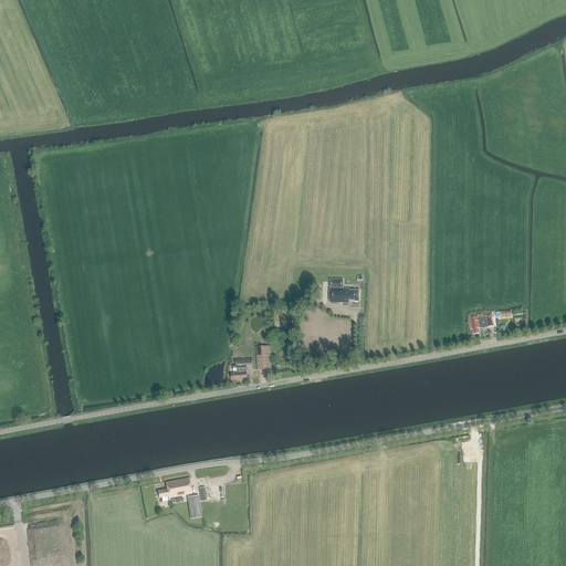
[(359,302),(359,291),(348,291),(348,289),(343,289),(343,280),(329,280),(329,303),(348,303),(348,302),(359,302)]
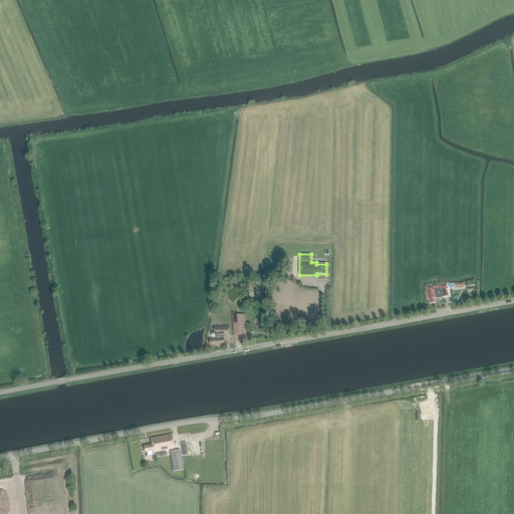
[(446,290),(447,289),(446,285),(426,287),(428,299),(429,299),(430,304),(435,303),(434,297),(436,297),(435,293),(442,292),(443,297),(448,296),(447,291),(446,291),(446,290)]
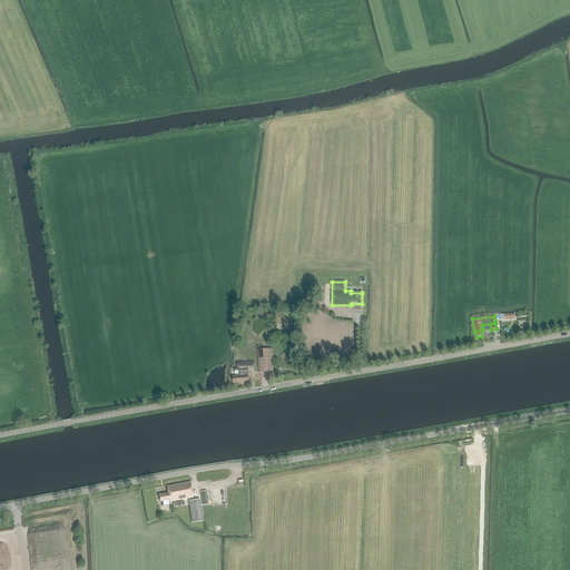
[(273,349),(257,350),(258,373),(274,372),(273,349)]
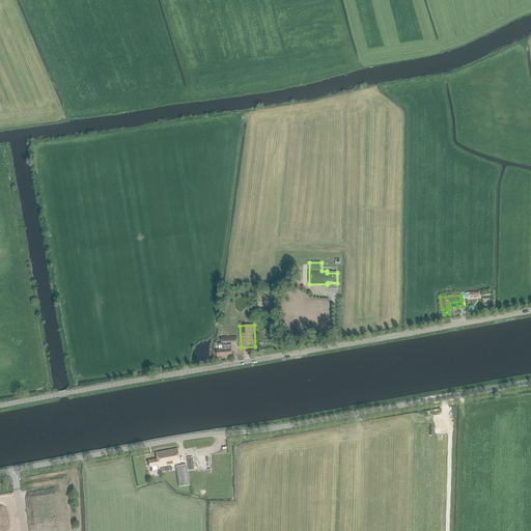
[(231,350),(230,343),(236,343),(236,337),(236,336),(221,338),(221,342),(221,343),(218,343),(219,351),(216,351),(217,357),(224,357),(224,358),(232,357),(231,350)]
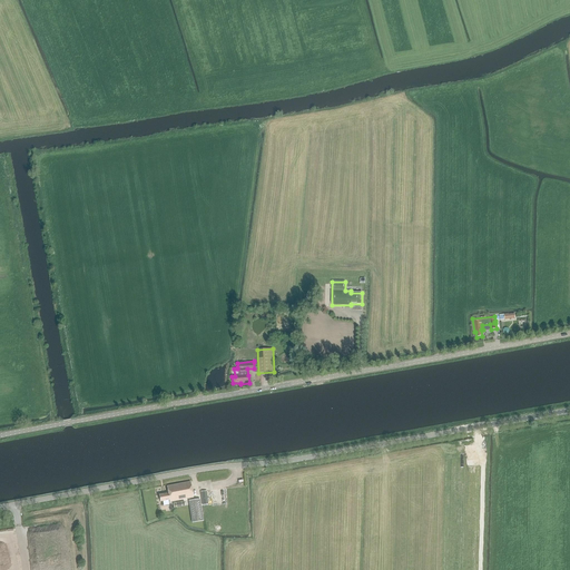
[(169,502),(193,498),(190,482),(167,487),(168,493),(159,495),(160,502),(169,500),(169,502)]
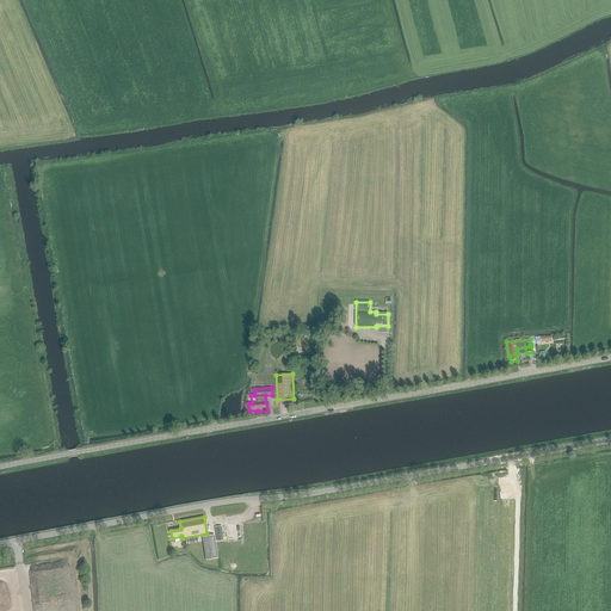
[(214,535),(202,537),(205,560),(217,559),(214,535)]
